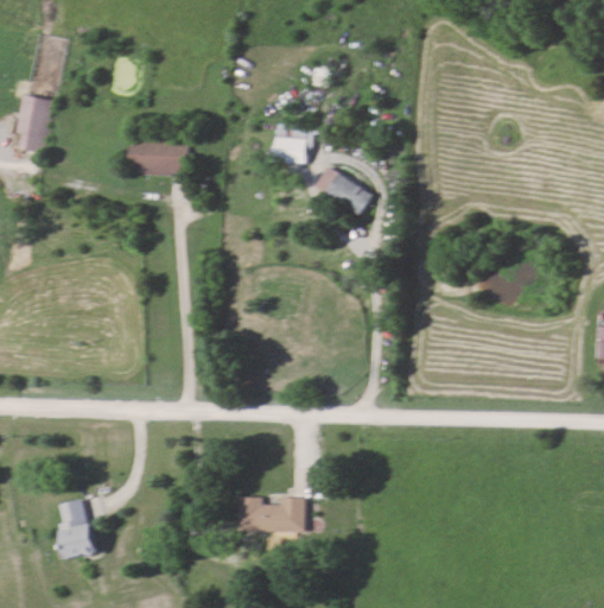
[(312,87),(328,87),(328,70),(312,70),(312,87)]
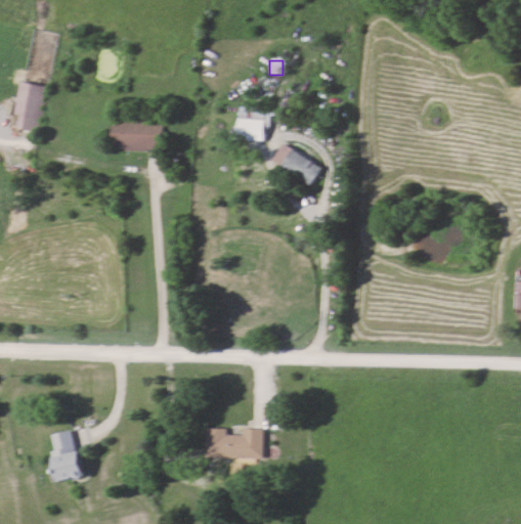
[(14,129),(36,133),(45,87),(24,83),(14,129)]
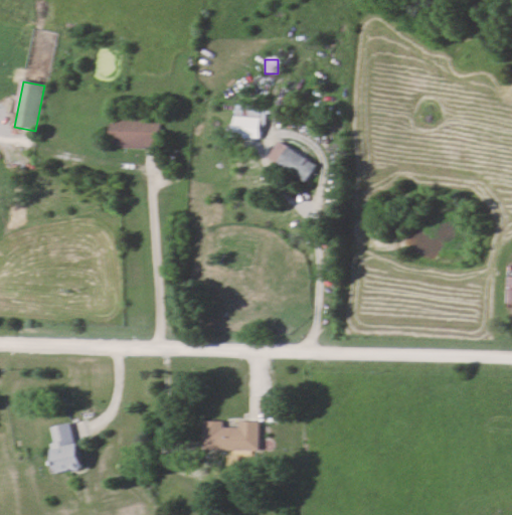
[(233,138),(260,139),(262,106),(234,105),(233,138)]
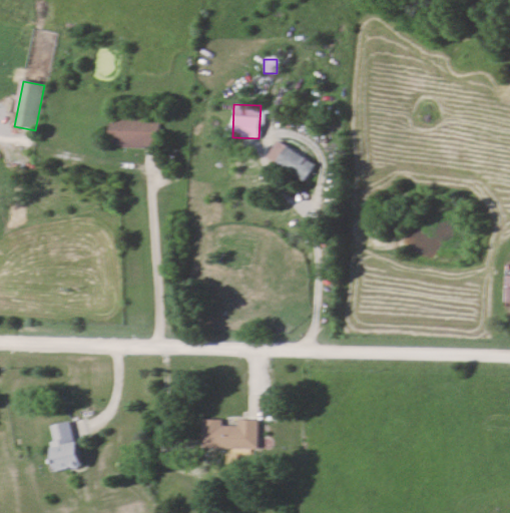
[(109,146),(157,146),(157,117),(110,116),(109,146)]
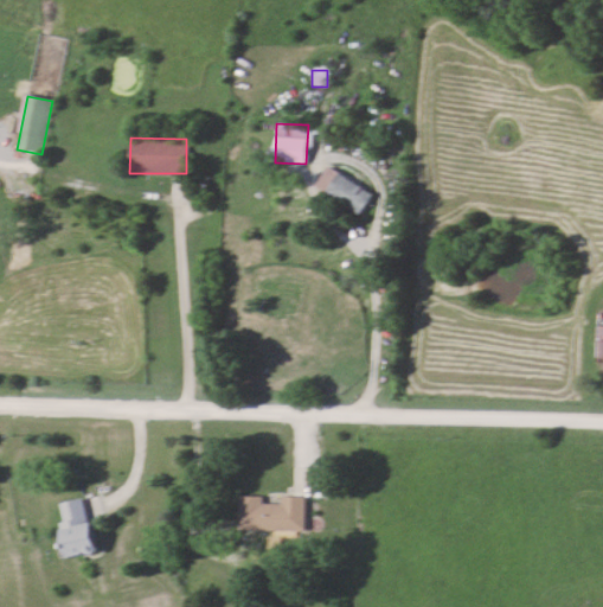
[(315,187),(358,216),(371,195),(328,167),(315,187)]
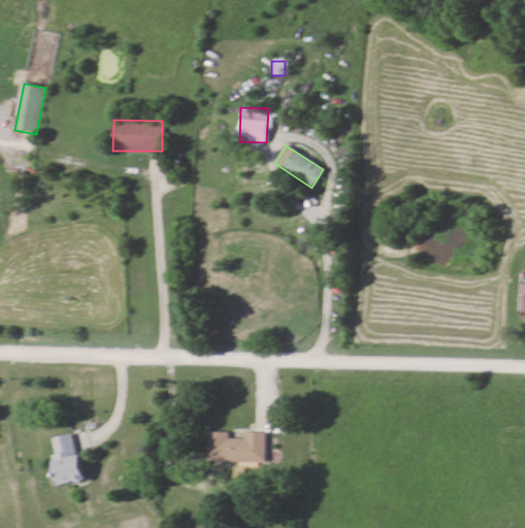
[(207,431),(207,461),(264,461),(264,431),(243,431),(243,437),(229,437),(229,431),(207,431)]
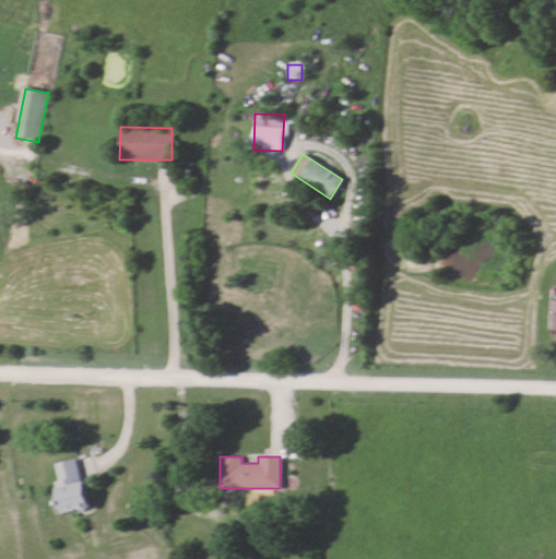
[(51,463),(62,512),(87,507),(77,458),(51,463)]
